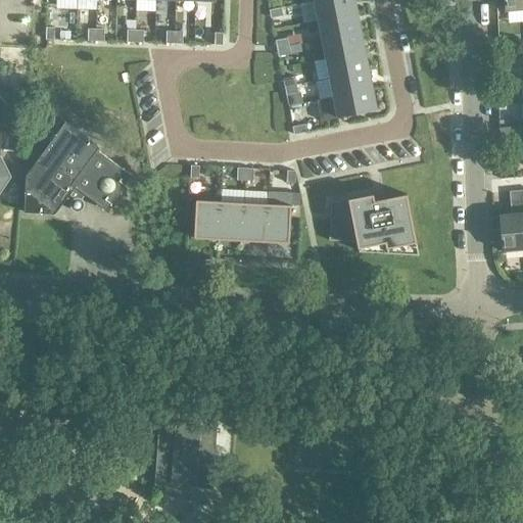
[(355,13),(352,0),(318,0),(315,1),(318,20),(355,13)]
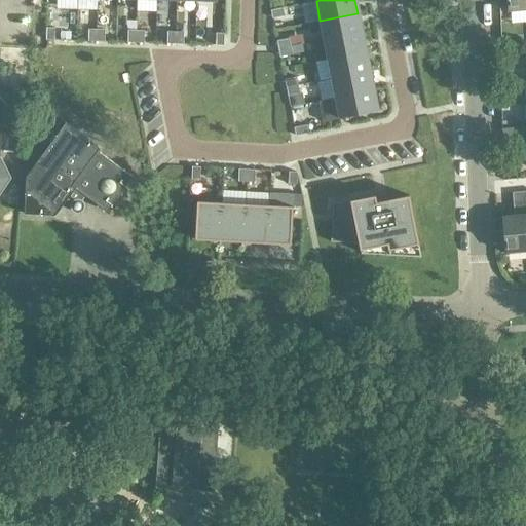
[(525,0),(506,0),(508,11),(525,9),(525,0)]
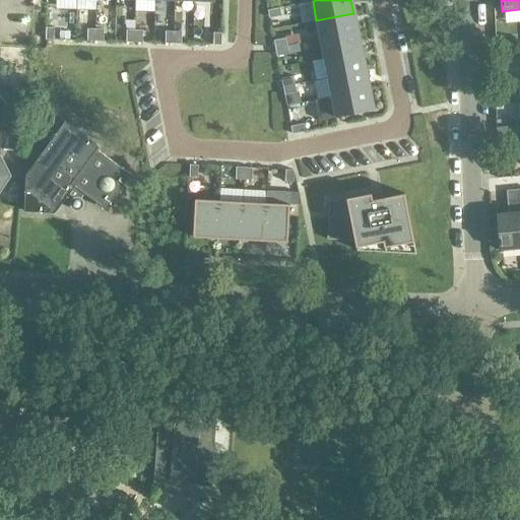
[(281,16),(280,8),(268,10),(269,18),(281,16)]
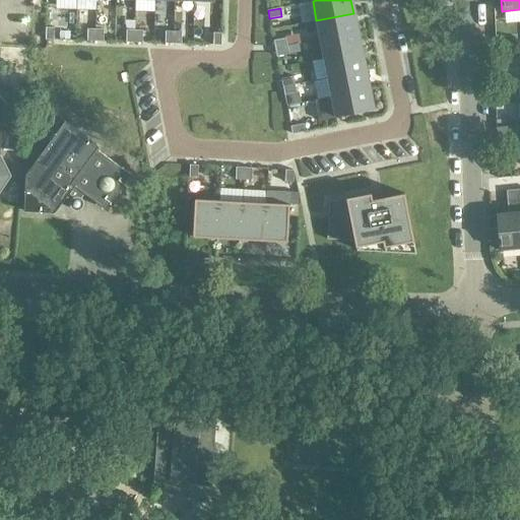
[(316,20),(320,40),(358,33),(353,13),(316,20)]
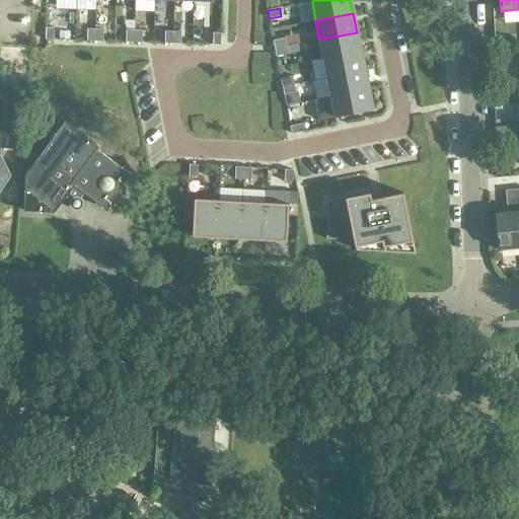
[(46,27),(46,40),(54,40),(54,28),(46,27)]
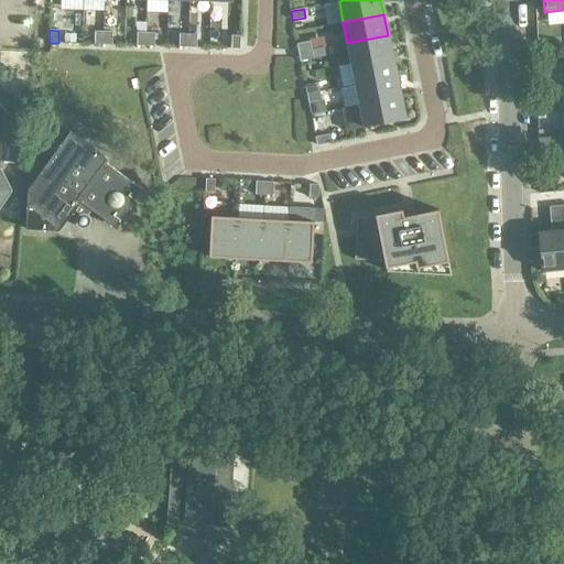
[(104,32),(95,32),(95,45),(104,45),(104,32)]
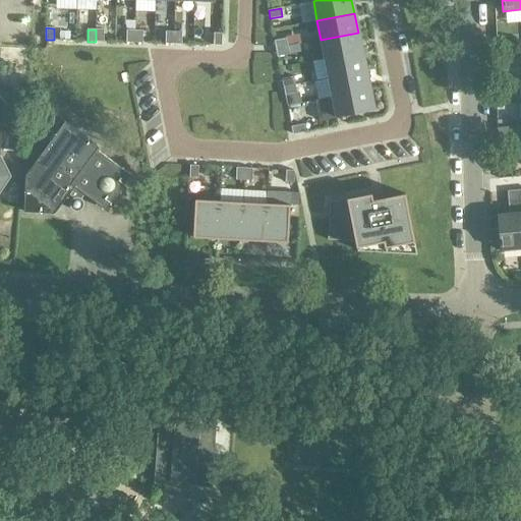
[(96,42),(104,42),(104,30),(96,30),(96,42)]
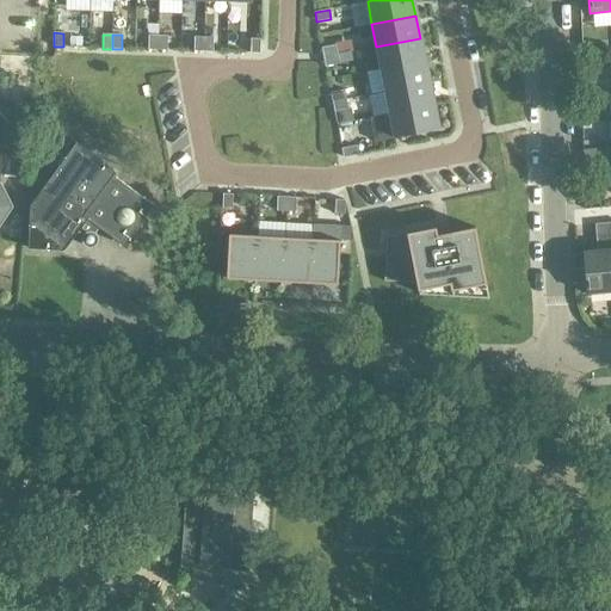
[(148,50),(158,50),(159,36),(149,36),(148,50)]
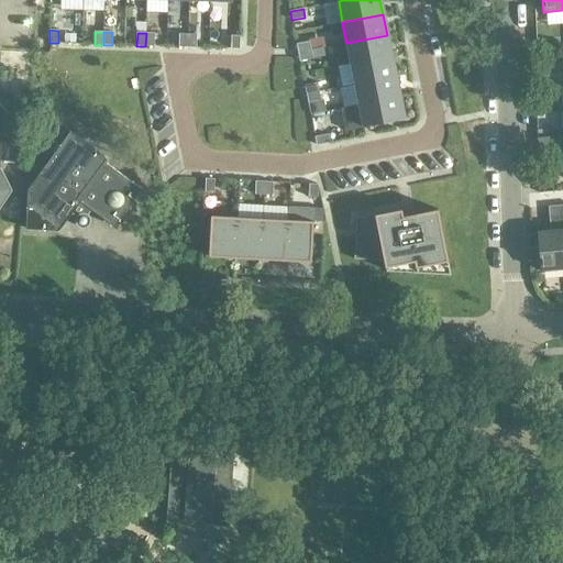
[(146,33),(145,46),(154,46),(155,33),(146,33)]
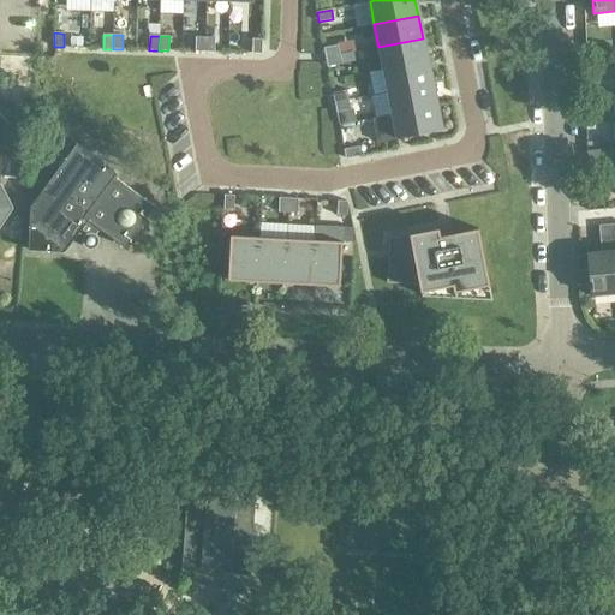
[(196,52),(206,52),(206,37),(196,37),(196,52)]
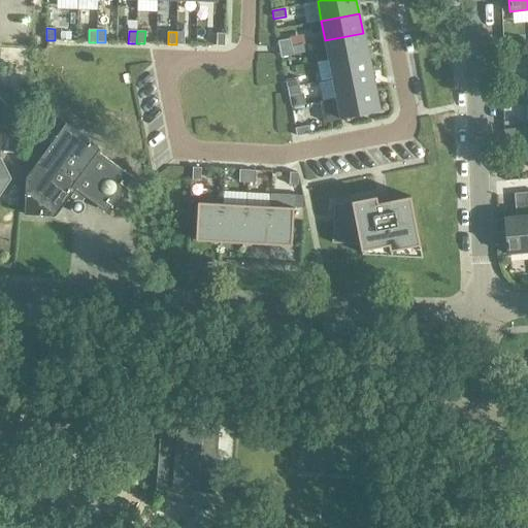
[(185,44),(185,32),(176,32),(176,44),(185,44)]
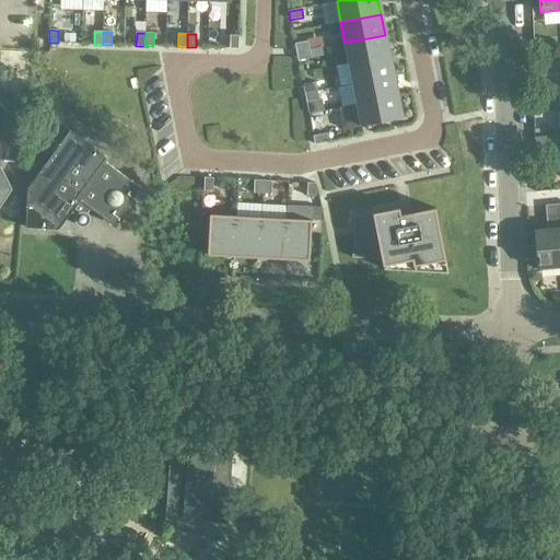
[(230,48),(238,49),(240,36),(231,35),(230,48)]
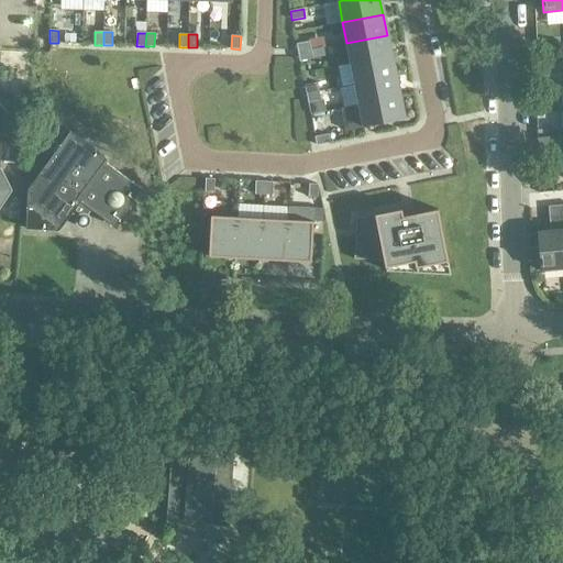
[(392,56),(387,35),(346,43),(351,64),(392,56)]
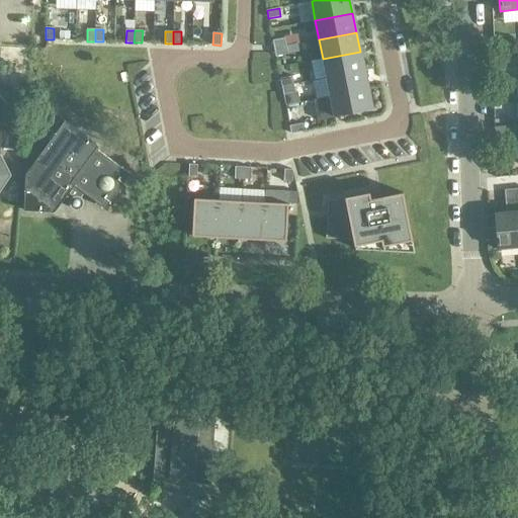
[(284,38),(273,40),(274,49),(275,49),(286,47),(284,38)]
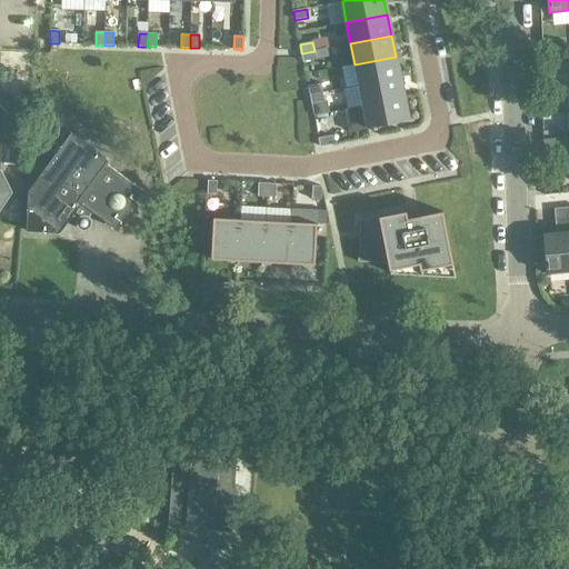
[(303,62),(317,59),(315,51),(302,53),(301,53),(303,62)]
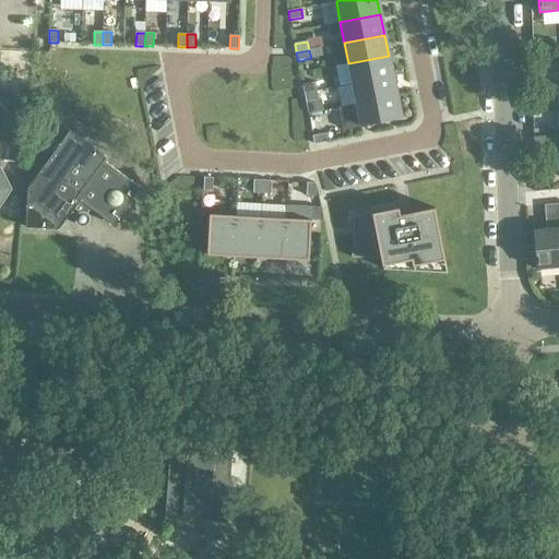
[(348,63),(353,84),(392,76),(389,56),(348,63)]
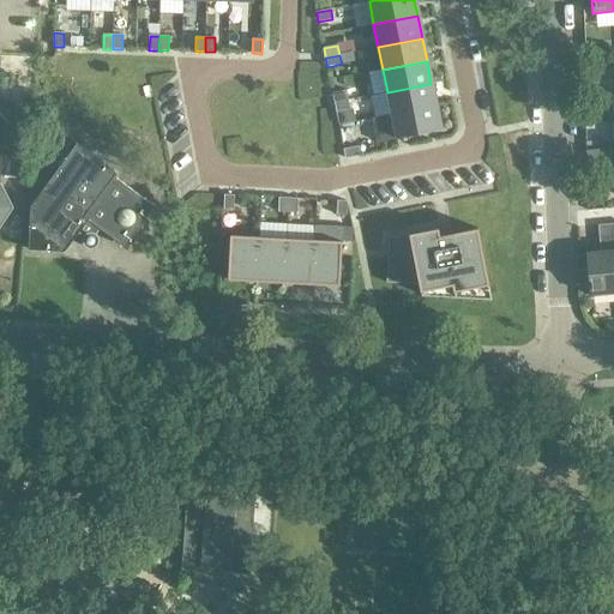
[(387,92),(392,115),(435,107),(431,84),(387,92)]
